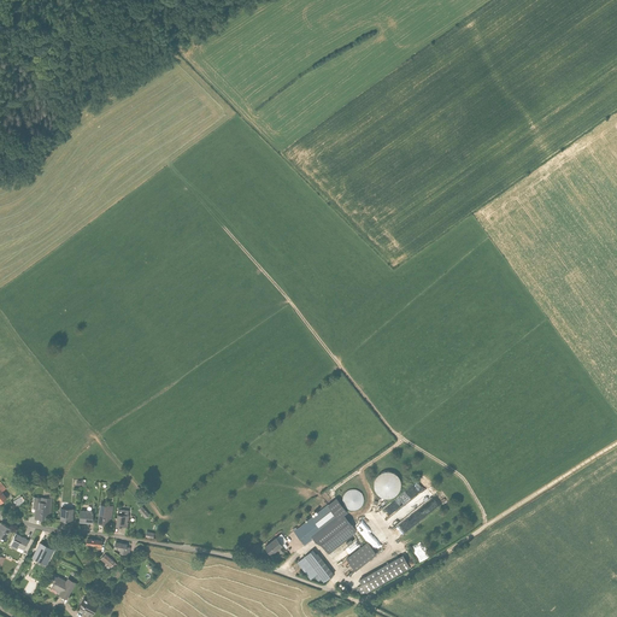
[(399,498),(400,472),(377,471),(376,497),(399,498)]
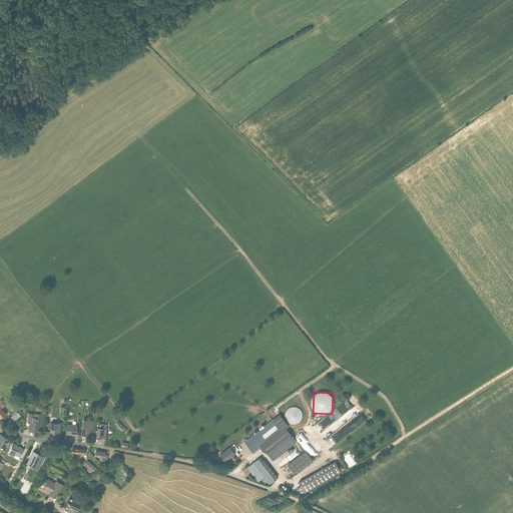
[(350,400),(315,424),(320,431),(355,407),(350,400)]
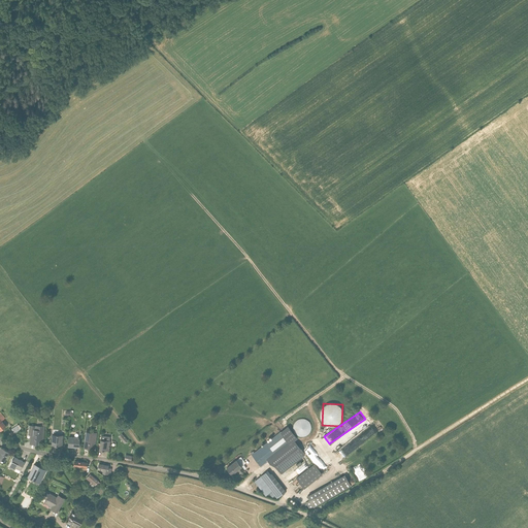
[(309,423),(307,418),(293,423),(298,437),(312,432),(310,425),(308,426),(307,423),(309,423)]
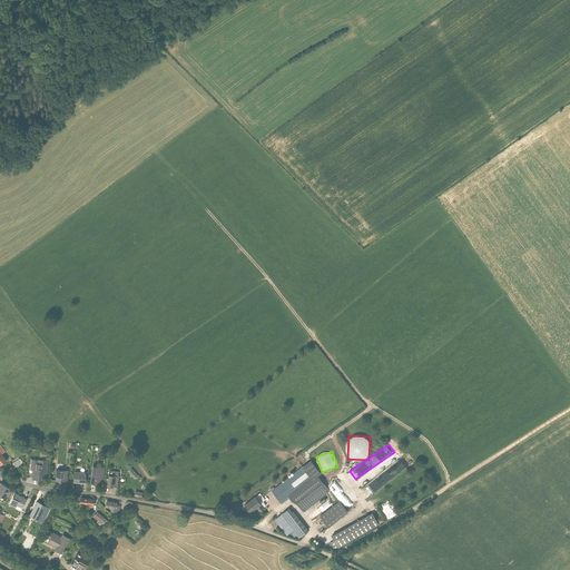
[(31,470),(33,470),(32,479),(41,479),(41,475),(47,475),(48,460),(31,459),(31,470)]
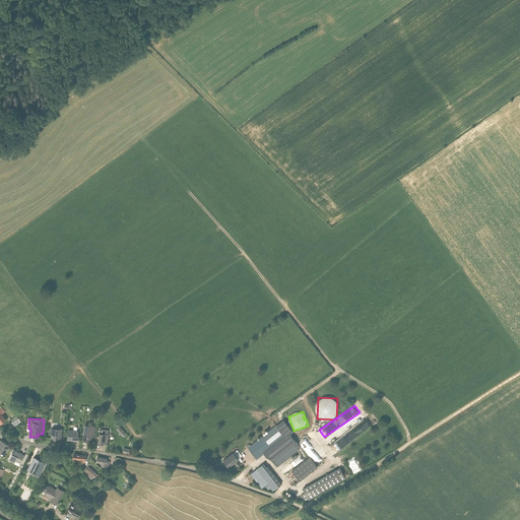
[(285,437),(264,454),(266,456),(270,458),(276,466),(301,447),(289,434),(293,432),(283,419),(276,426),(285,437)]
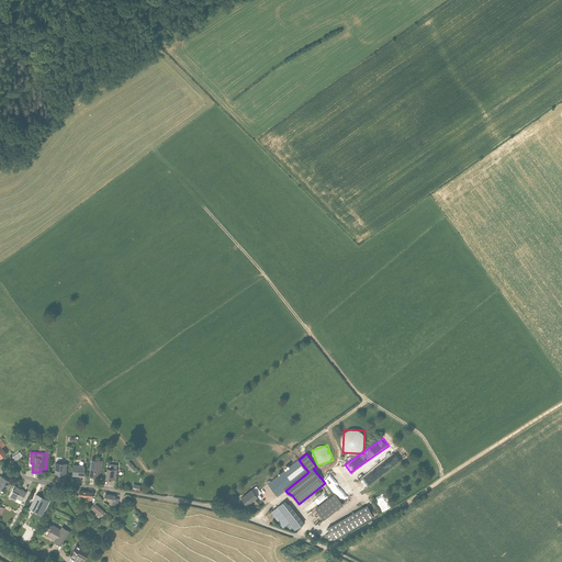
[(92,459),(90,476),(101,478),(102,461),(92,459)]
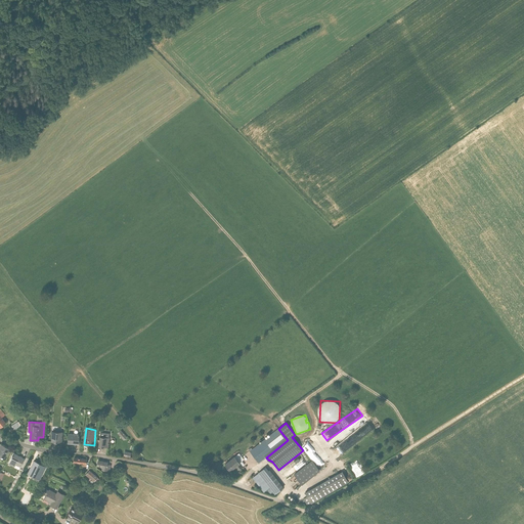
[(288,440),(278,429),(250,451),(259,463),(266,457),(288,440)]
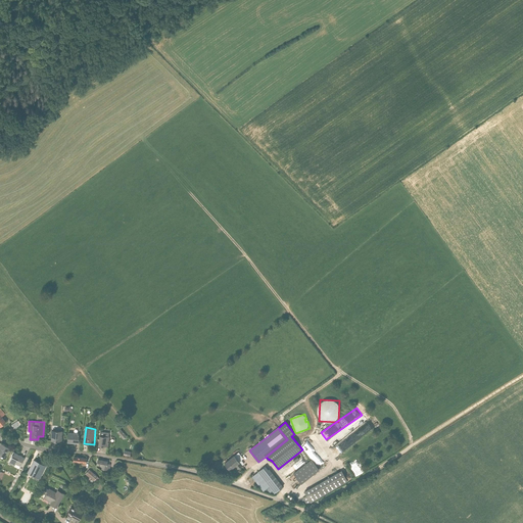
[(124,439),(127,436),(121,429),(117,432),(124,439)]
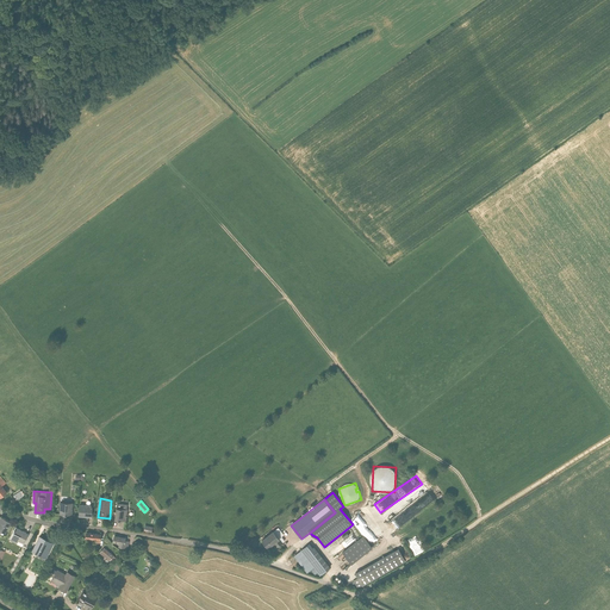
[(72,515),(73,503),(61,502),(60,514),(72,515)]
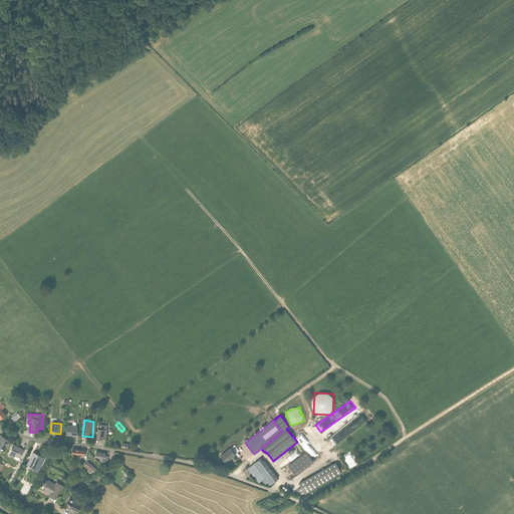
[(105,439),(107,429),(106,429),(106,425),(98,424),(97,432),(97,434),(96,438),(100,438),(105,439)]
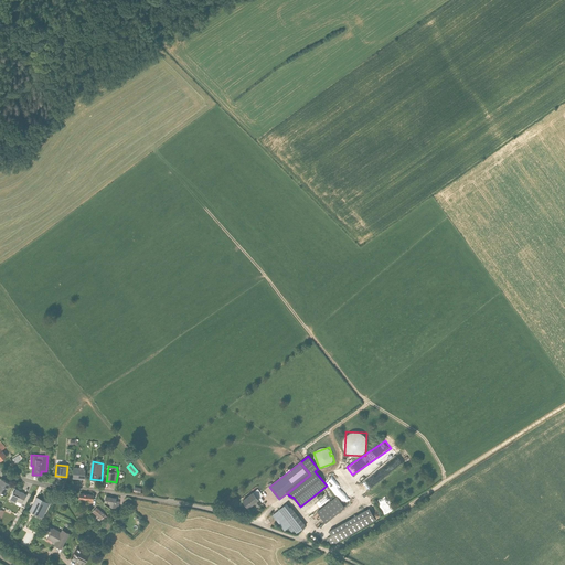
[(85,478),(85,469),(74,468),(73,477),(85,478)]
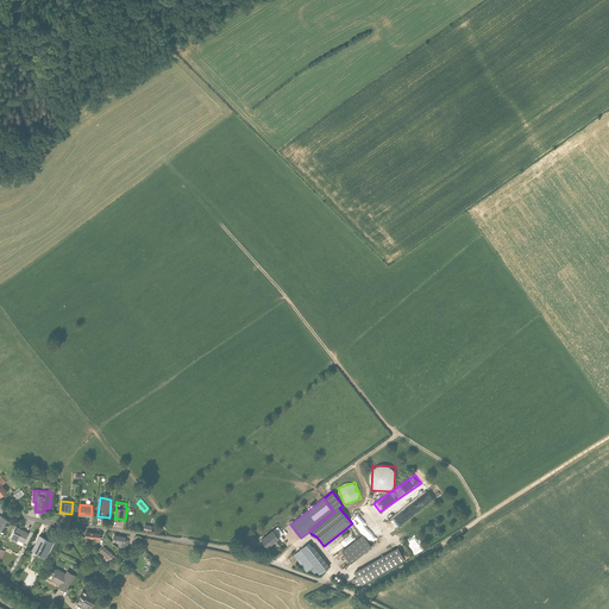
[(0,528),(5,532),(11,521),(1,515),(0,516),(0,528)]
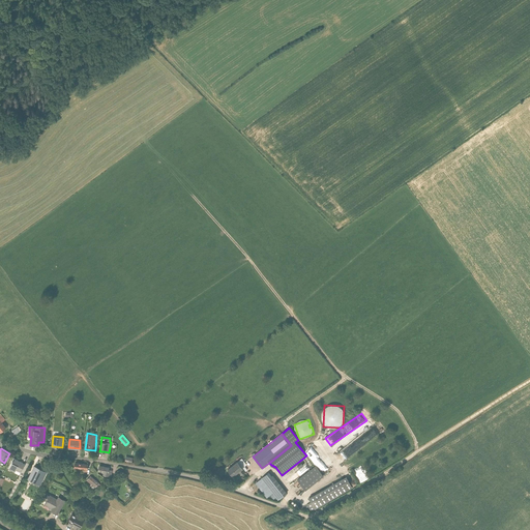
[(21,471),(25,464),(13,458),(9,465),(8,468),(15,471),(16,469),(21,471)]
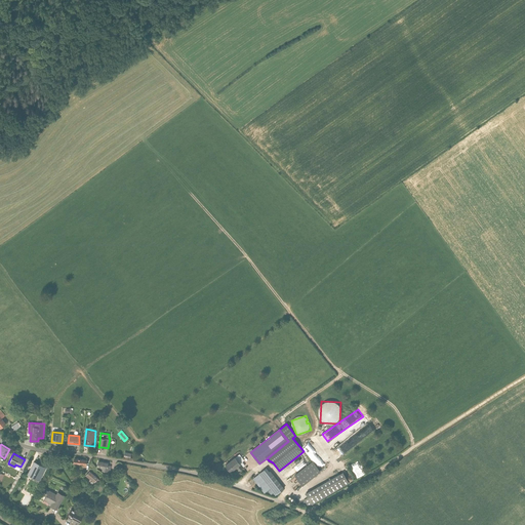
[(239,471),(243,467),(235,457),(226,465),(231,471),(236,467),(239,471)]
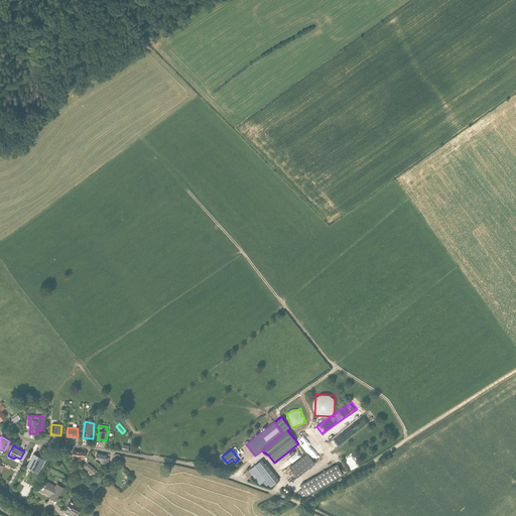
[(85,459),(86,453),(73,450),(73,455),(83,457),(82,459),(85,459)]
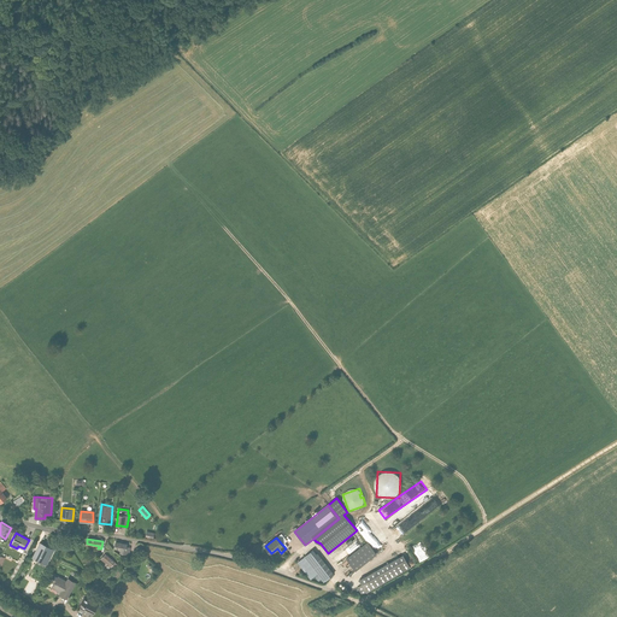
[(33,557),(41,560),(46,564),(48,560),(54,550),(40,542),(33,557)]
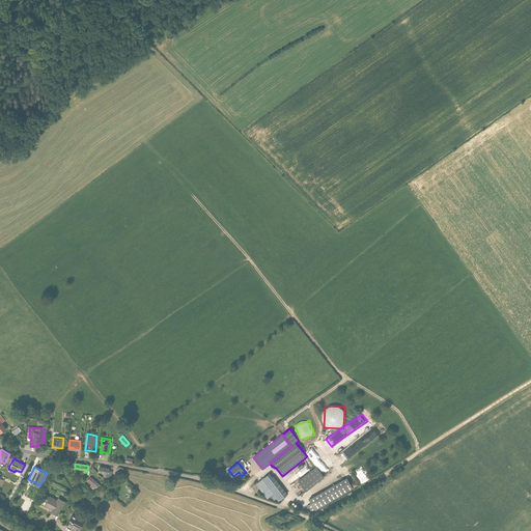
[(109,469),(100,467),(99,473),(100,473),(100,472),(104,473),(104,476),(111,477),(112,471),(109,471),(109,469)]
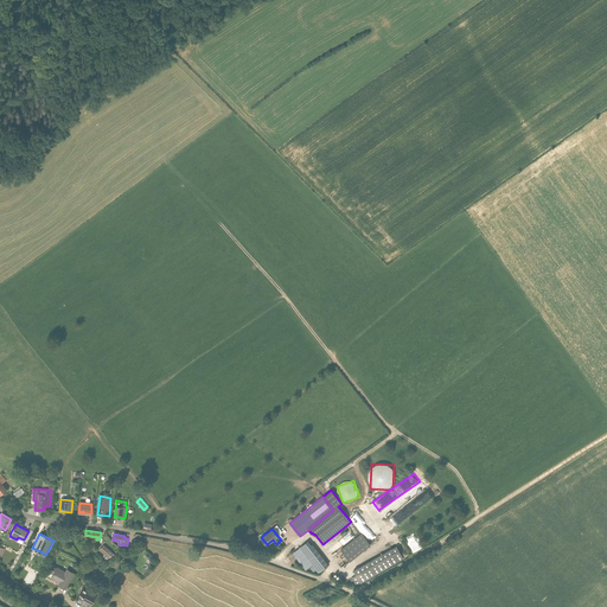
[(340,549),(350,561),(370,544),(362,534),(340,549)]
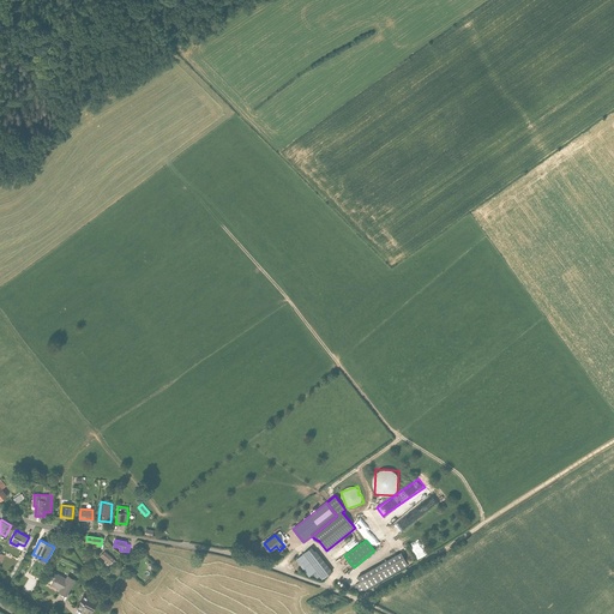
[(302,554),(304,555),(296,560),(309,577),(315,571),(323,579),(332,571),(312,546),(302,554)]
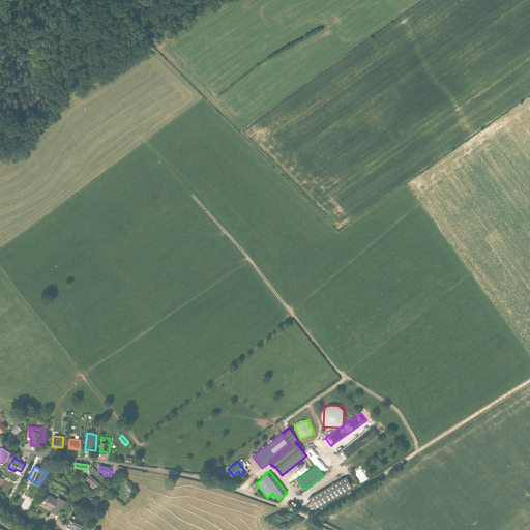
[(100,484),(98,482),(90,476),(87,480),(97,489),(100,484)]
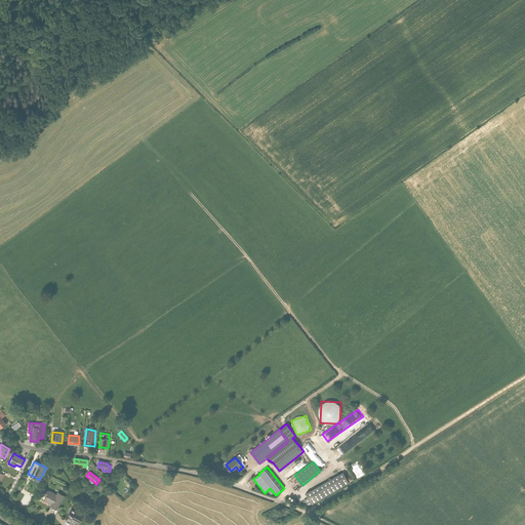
[(309,506),(349,483),(342,473),(306,493),(309,497),(305,499),(309,506)]
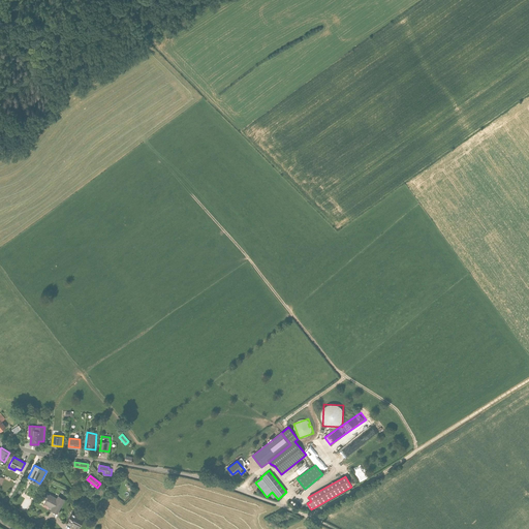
[(47,500),(44,503),(50,506),(51,505),(53,506),(52,508),(57,511),(64,499),(59,496),(57,499),(50,495),(49,496),(45,494),(43,498),(47,500)]
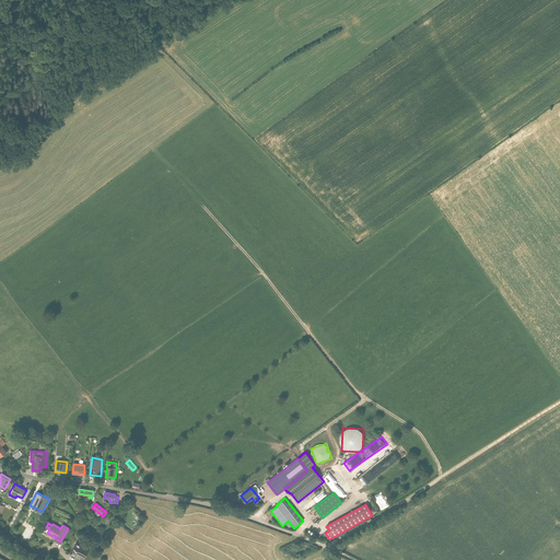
[(77,558),(80,559),(82,559),(89,550),(81,546),(82,545),(77,541),(73,548),(74,548),(70,555),(71,555),(71,553),(78,557),(77,558)]
